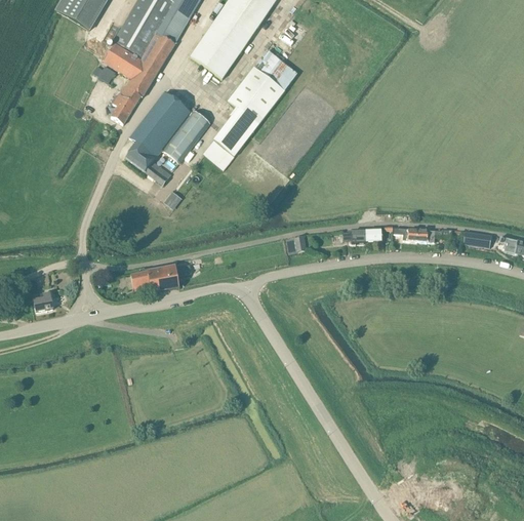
[(63,0),(57,9),(89,29),(107,0),(63,0)]
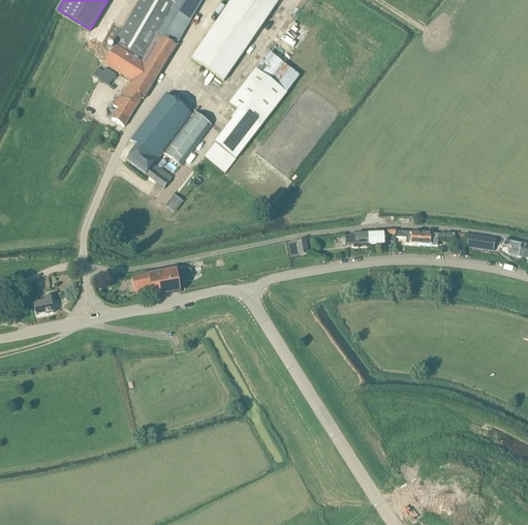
[(177,43),(177,42),(202,0),(177,0),(137,0),(115,39),(144,56),(143,58),(117,41),(104,60),(131,76),(115,103),(119,105),(113,117),(125,124),(143,95),(144,96),(177,43)]
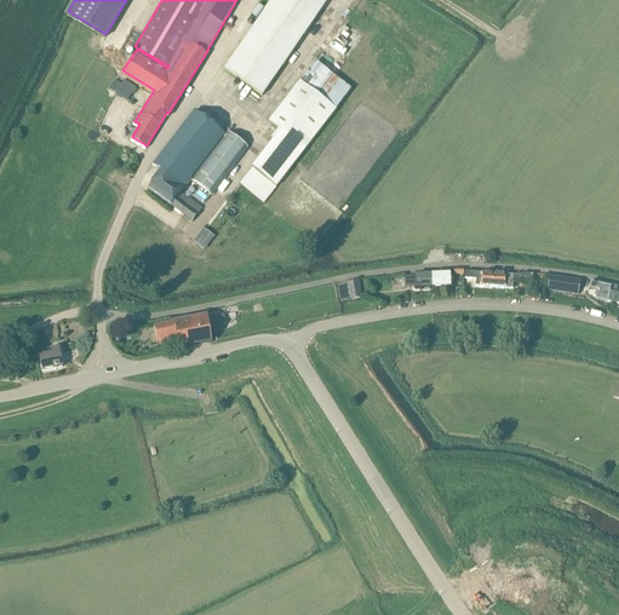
[(263,92),(325,0),(270,0),(225,65),(263,92)]
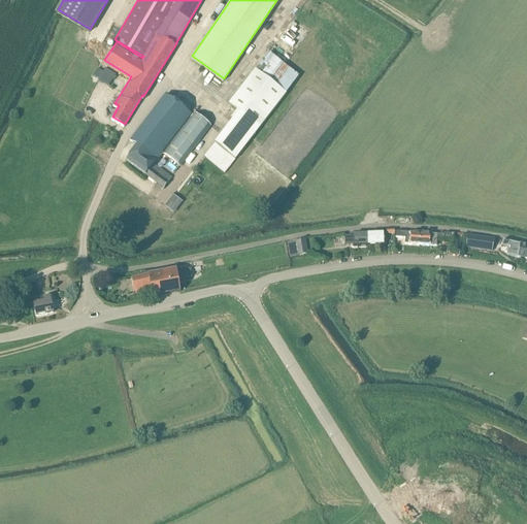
[(98,65),(94,72),(109,83),(117,71),(106,65),(104,68),(98,65)]
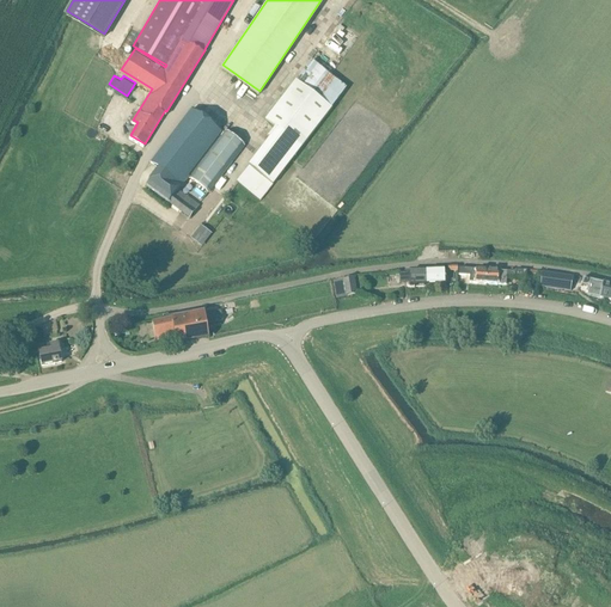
[(262,172),(274,181),(333,104),(298,78),(267,117),(277,124),(269,135),(272,136),(250,163),(262,172)]
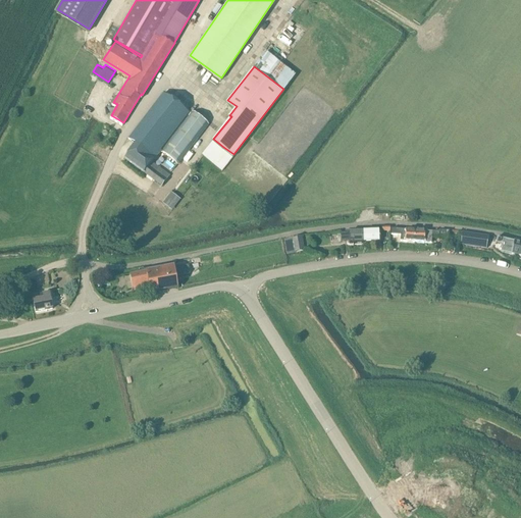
[(191,109),(164,90),(128,137),(136,142),(125,156),(162,183),(170,172),(153,159),(161,148),(178,161),(209,122),(192,109),(192,110),(191,109)]
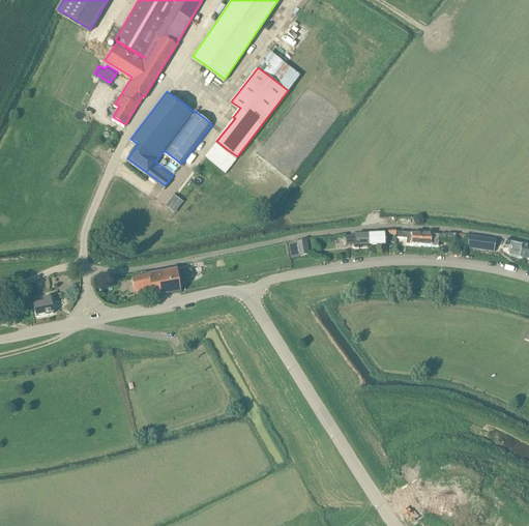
[(263,123),(256,133),(261,137),(268,127),(263,123)]
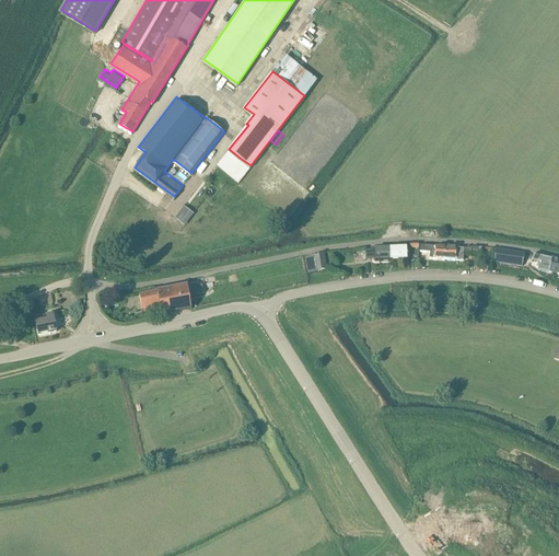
[(240,158),(229,149),(218,163),(230,172),(240,158)]
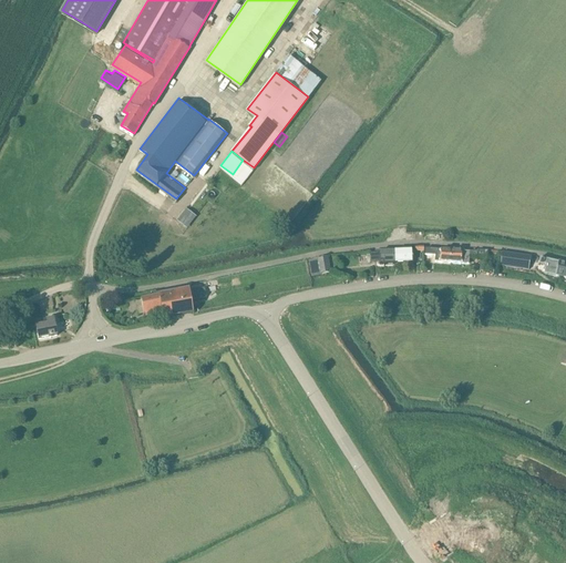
[(451,259),(452,247),(442,247),(432,246),(426,245),(425,252),(435,253),(435,258),(451,259)]
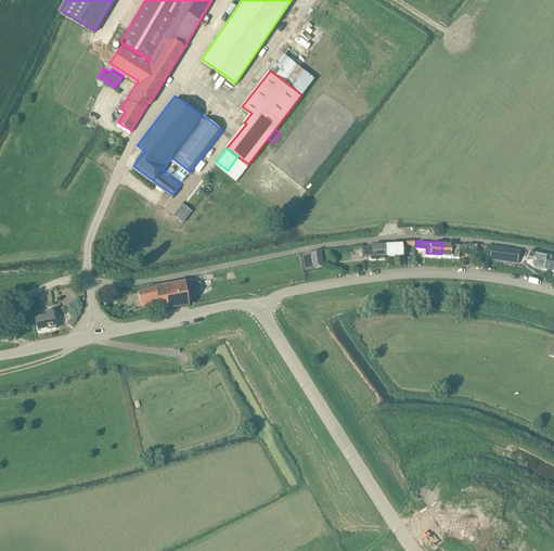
[(368,245),(363,245),(363,254),(372,254),(372,255),(387,255),(387,242),(371,243),(368,243),(368,244),(368,245)]
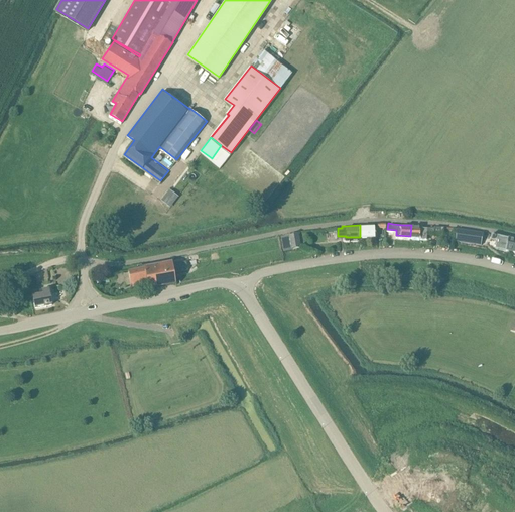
[(376,225),(360,225),(360,237),(376,236),(376,225)]
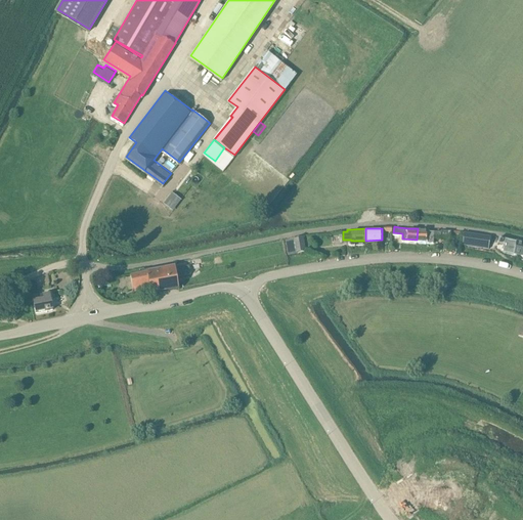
[(418,228),(417,240),(427,241),(434,241),(434,234),(450,236),(451,229),(441,229),(441,230),(418,228)]
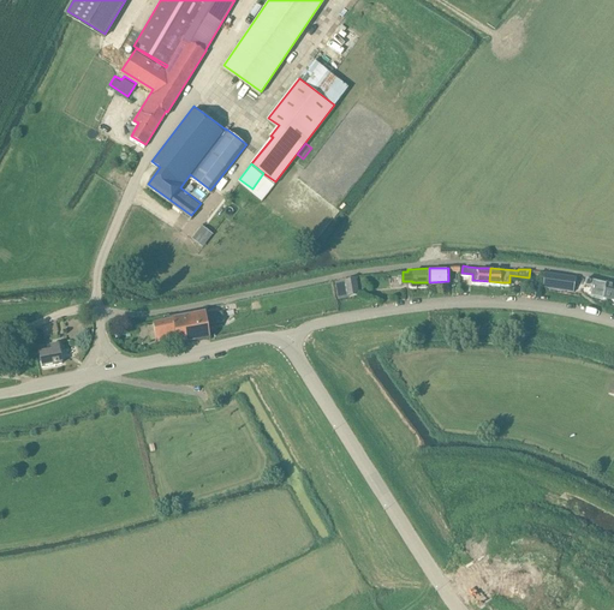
[(577,275),(546,270),(543,283),(574,288),(576,282),(577,275)]
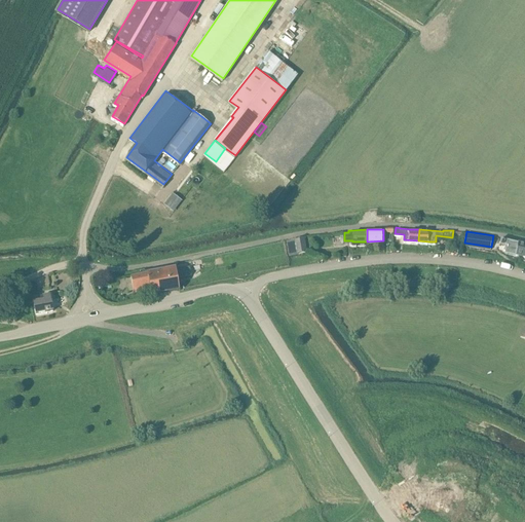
[(524,241),(502,234),(500,239),(508,241),(508,243),(505,249),(524,254),(524,241)]
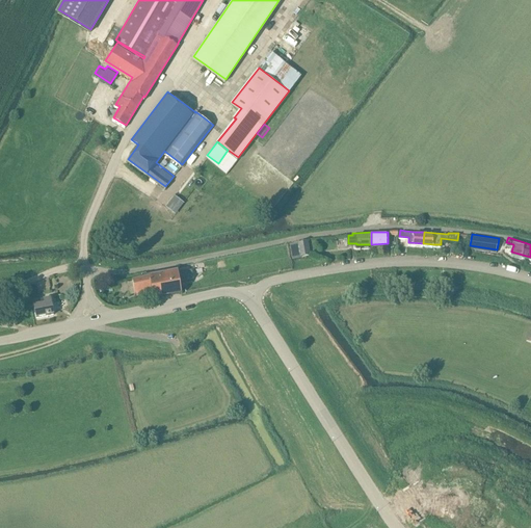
[(293,256),(311,253),(308,238),(290,241),(293,256)]
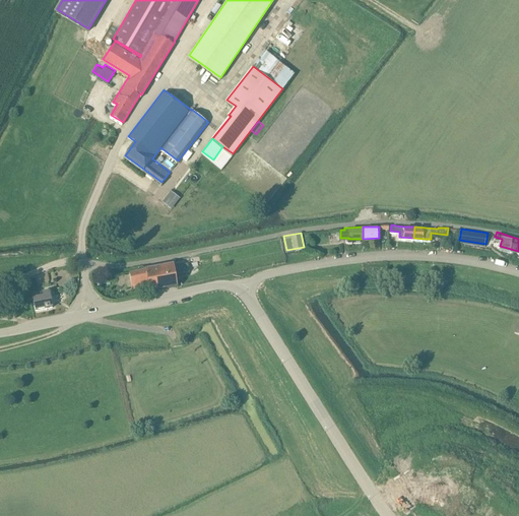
[(178,283),(177,274),(175,262),(174,262),(146,267),(146,269),(130,272),(130,273),(132,284),(132,285),(148,282),(149,282),(149,283),(149,284),(150,288),(177,283),(178,283)]
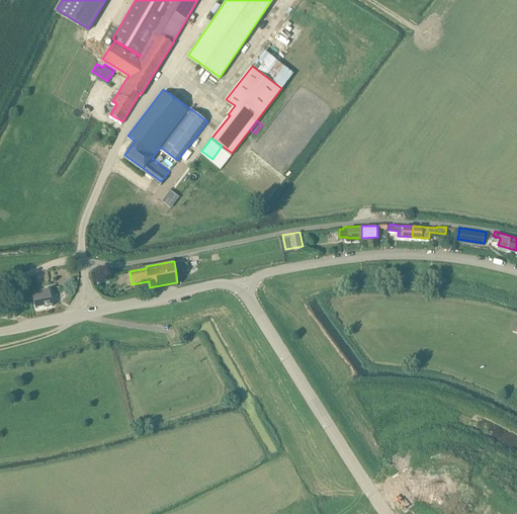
[(189,268),(188,262),(176,264),(177,270),(189,268)]
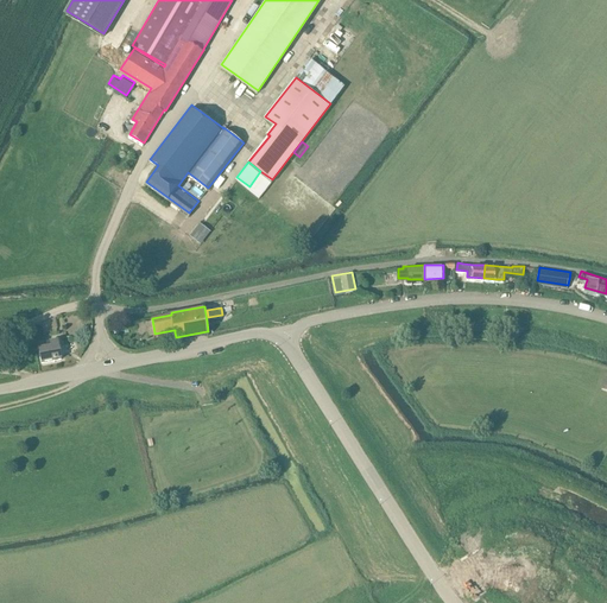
[(44,321),(36,322),(38,337),(46,336),(45,331),(44,321)]
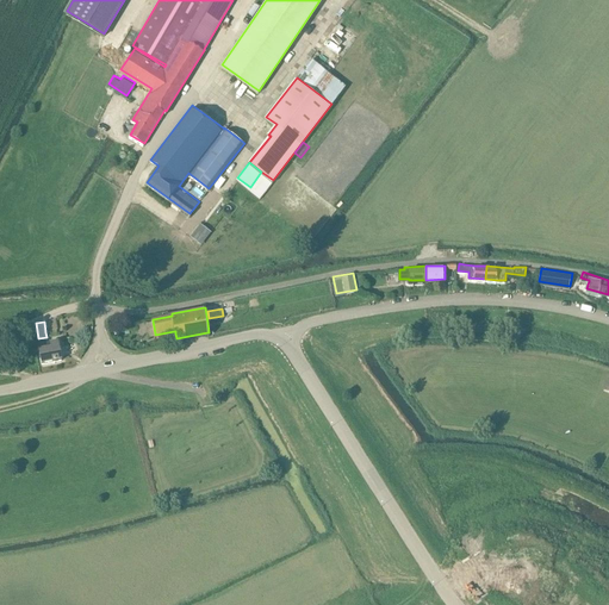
[(39,347),(42,361),(63,357),(60,338),(50,340),(51,344),(48,345),(39,347)]
